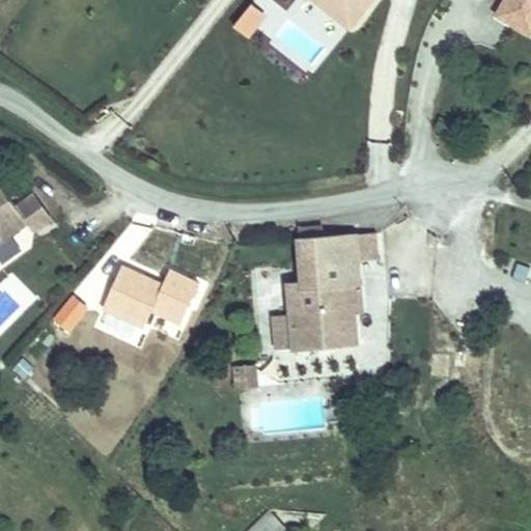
[(367,0),(394,26),(411,7),(400,0),(367,0)]
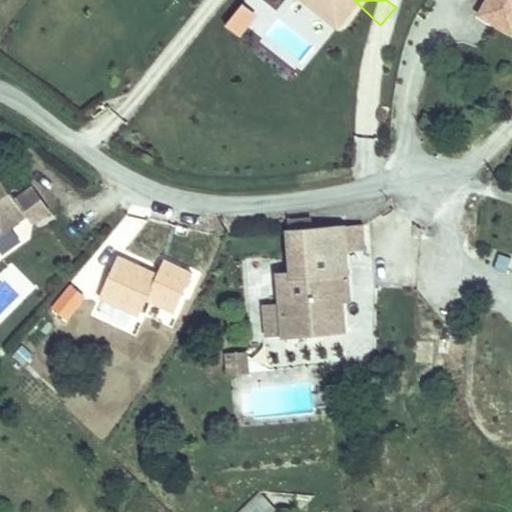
[(241,2),(224,26),(240,38),(257,14),(241,2)]
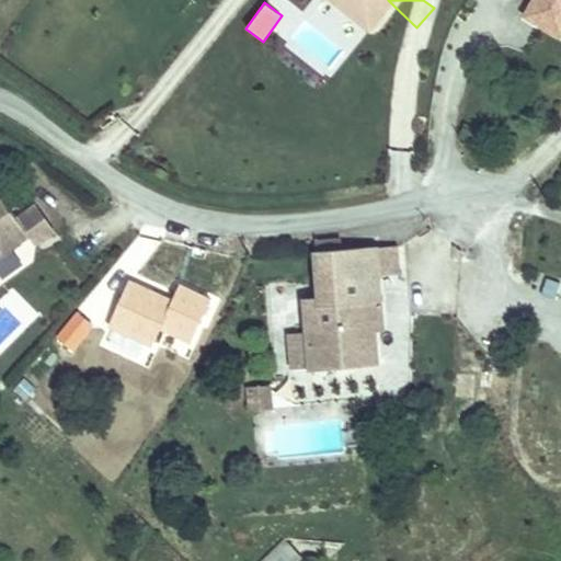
[(0,256),(32,237),(20,218),(0,190),(0,256)]
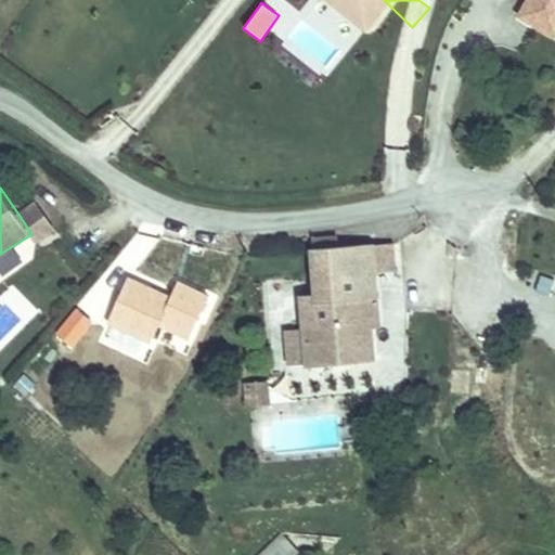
[(31,234),(0,254),(0,265),(60,226),(42,201),(20,216),(31,234)]
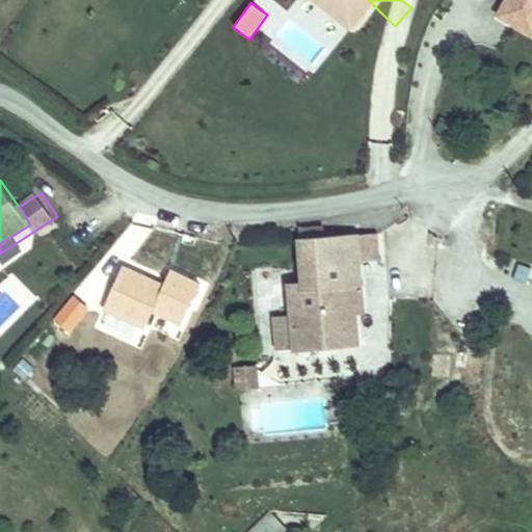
[(379,219),(360,222),(361,248),(380,248),(379,219)]
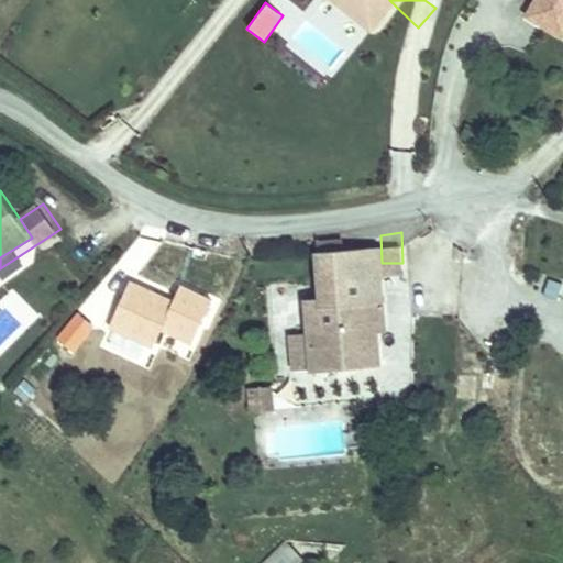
[(381,235),(320,238),(319,265),(306,264),(310,322),(311,356),(312,357),(375,356),(373,323),(371,310),(384,309),(382,263),(381,235)]
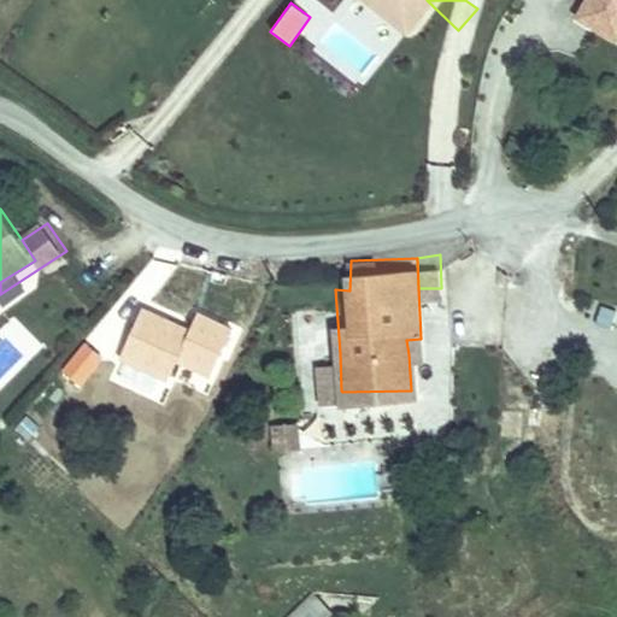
[(210,378),(233,327),(195,310),(188,327),(139,306),(116,360),(166,383),(175,363),(210,378)]
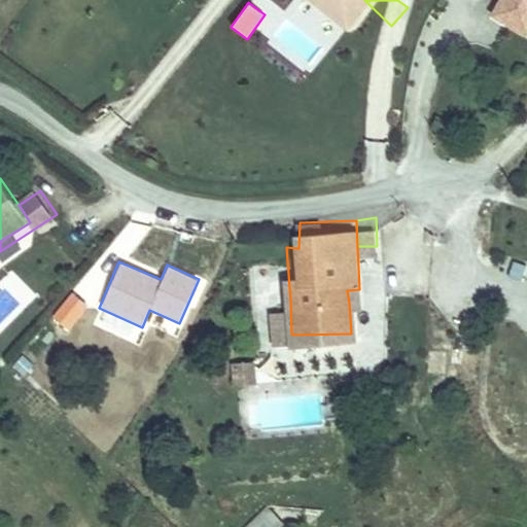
[(359,303),(359,289),(347,290),(349,303),(359,303)]
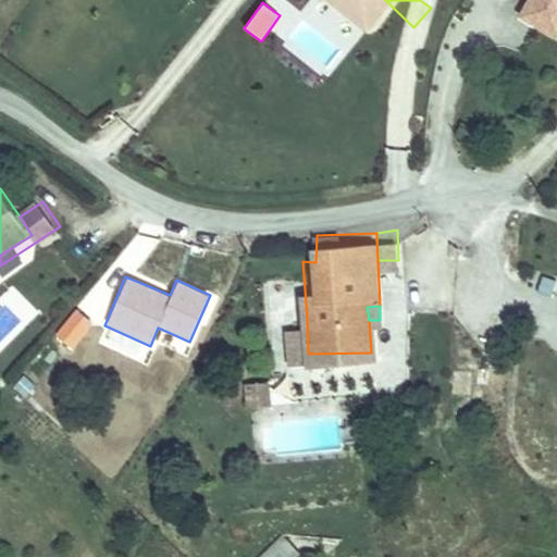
[(308,353),(307,319),(285,319),(287,354),(308,353)]
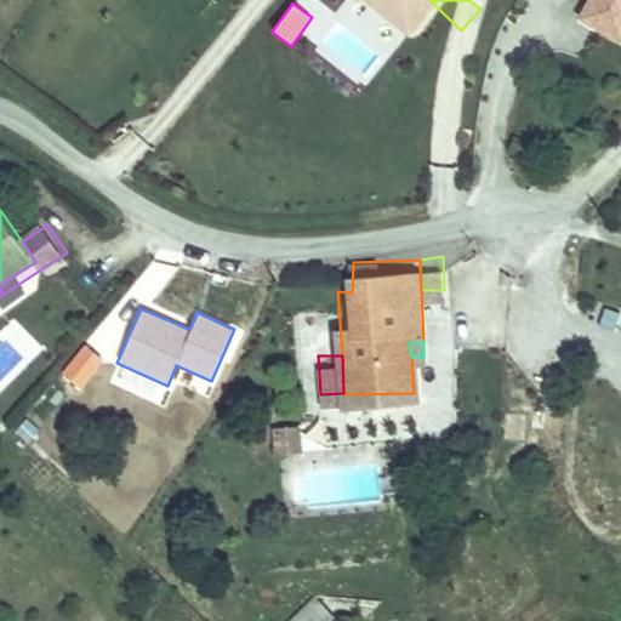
[(414,409),(337,409),(337,439),(414,438),(414,409)]
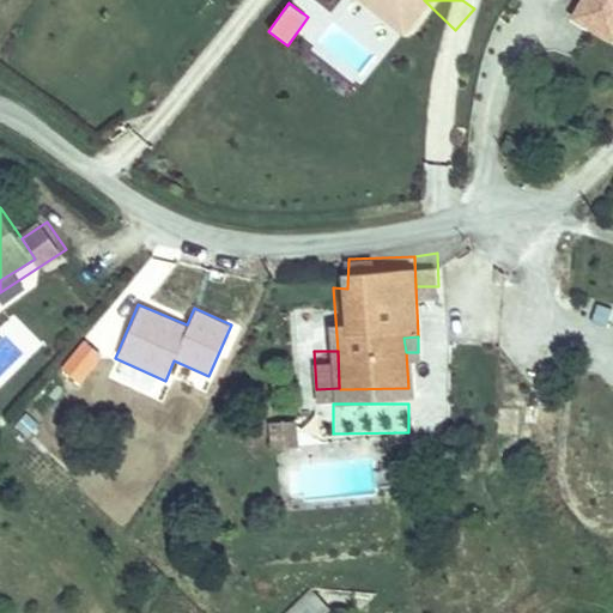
[(326,612),(329,611),(310,589),(283,612),(326,612)]
